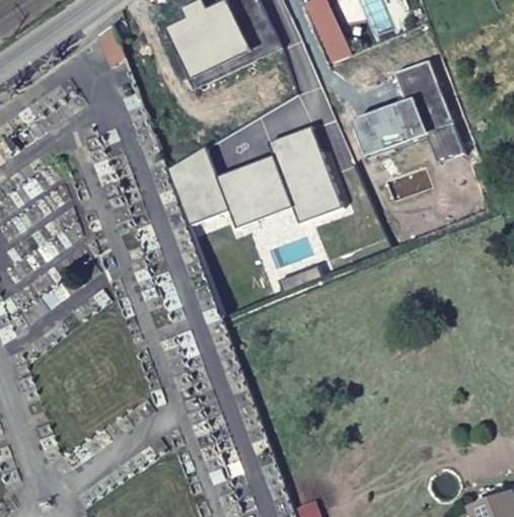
[(185,12),(164,21),(191,75),(274,39),(255,0),(210,0),(202,4),(200,0),(185,0),(180,2),(185,12)]
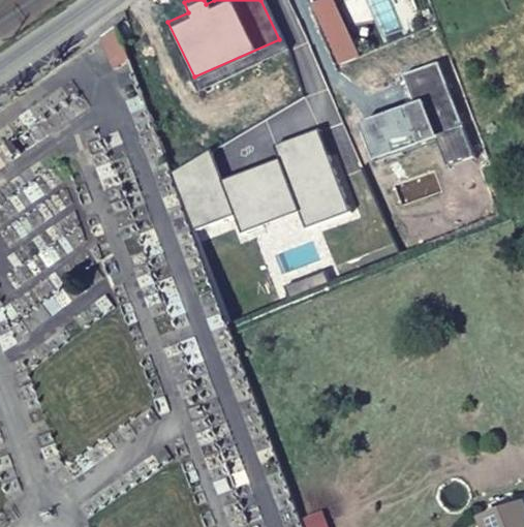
[(355,57),(330,0),(320,0),(309,5),(324,33),(337,65),(355,57)]
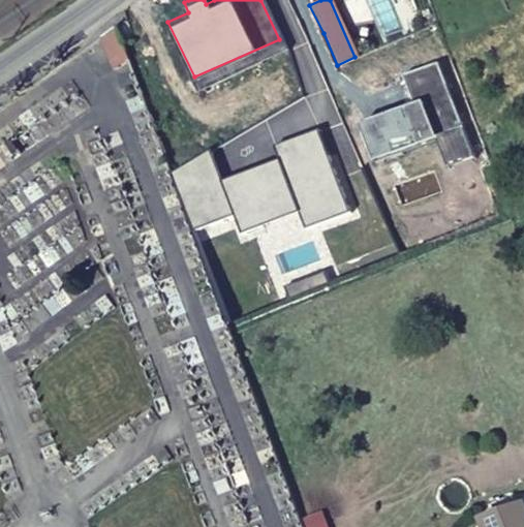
[(464,144),(435,64),(404,75),(415,109),(361,129),(373,162),(400,153),(398,148),(435,134),(441,152),(464,144)]
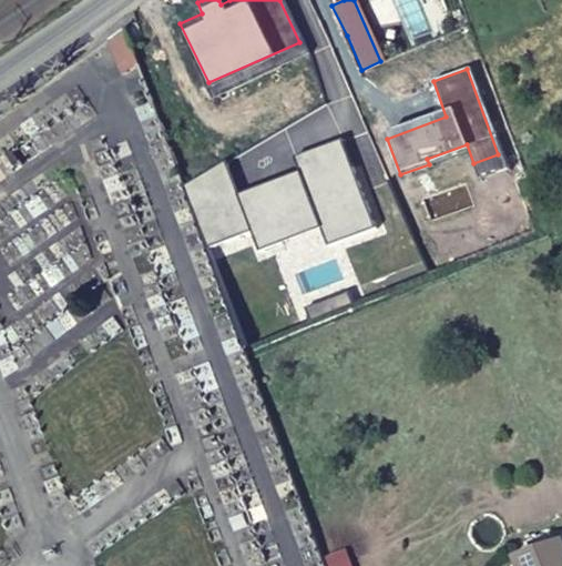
[(303,183),(349,167),(339,139),(292,157),(298,171),(303,183)]
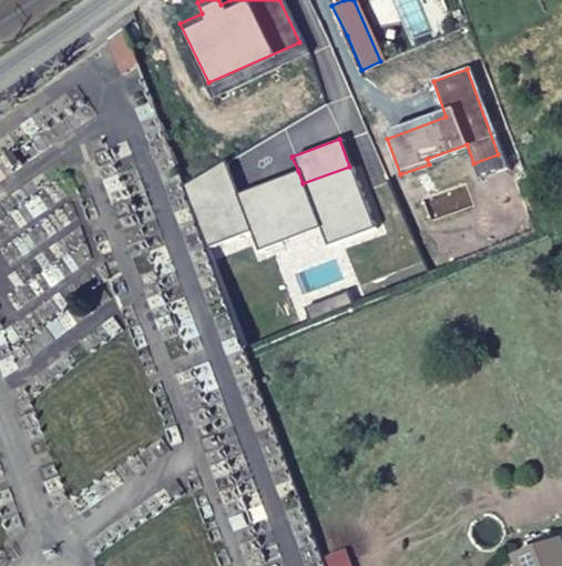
[(473,163),(467,144),(427,159),(429,164),(465,151),(476,180),(503,170),(498,154),(473,163)]
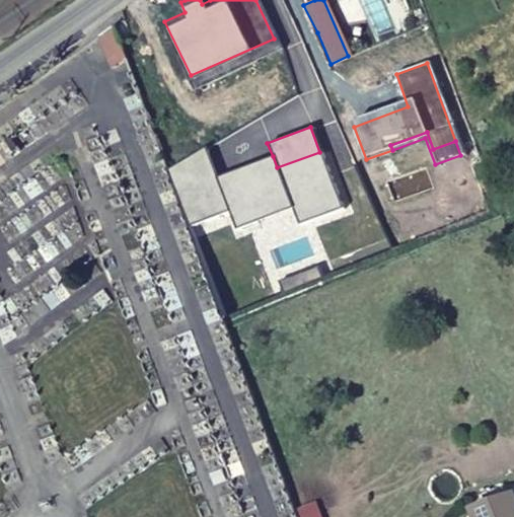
[(217,177),(205,147),(164,171),(185,226),(227,211),(233,228),(253,221),(248,206),(285,193),(290,207),(296,223),(340,207),(319,152),(277,167),(273,156),(217,177)]
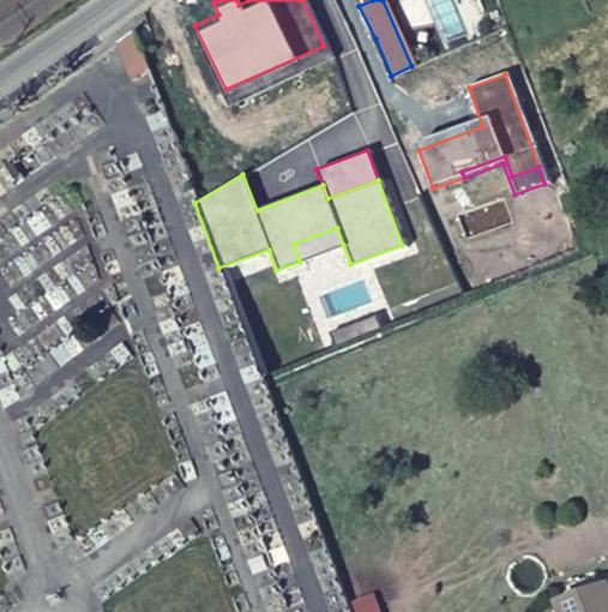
[(343,245),(337,228),(294,244),(300,262),(343,245)]
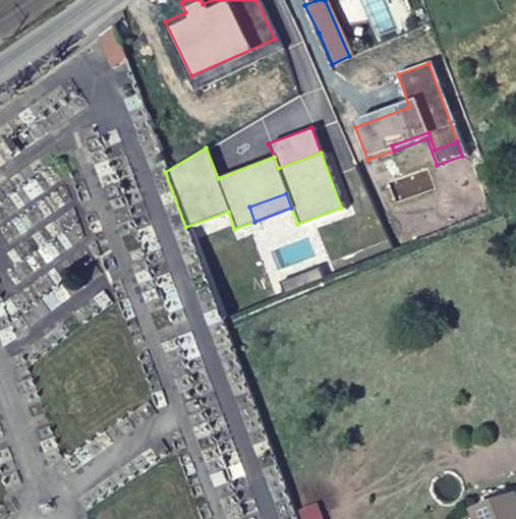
[(515,518),(515,504),(511,491),(470,506),(474,518),(515,518)]
